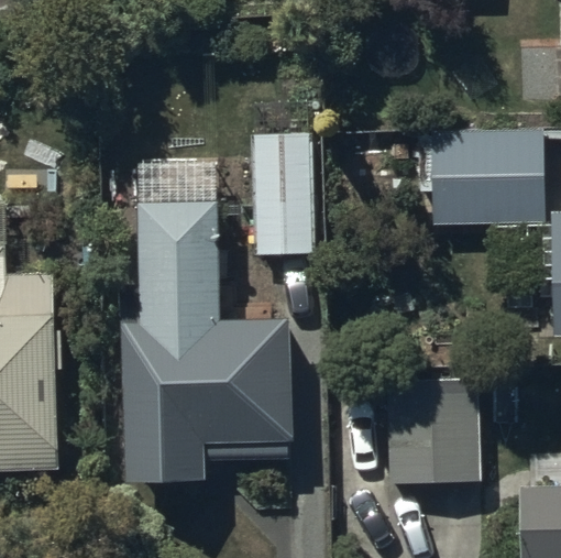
[(315,252),(312,97),(251,98),(253,253),(315,252)]
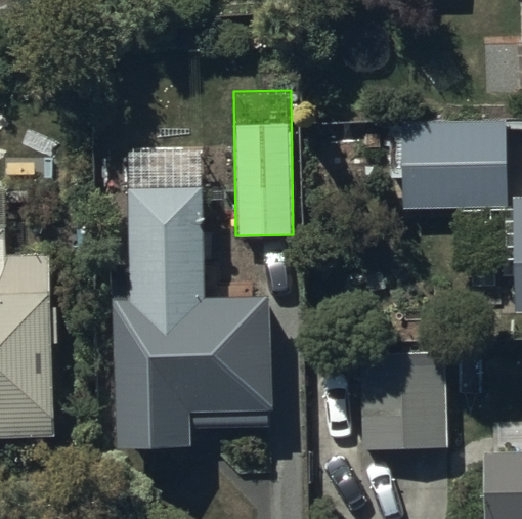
[(506,119),(403,121),(404,207),(507,206),(506,119)]
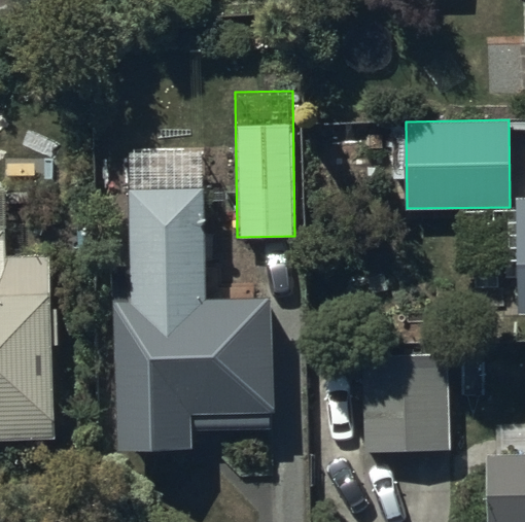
[(206,301),(203,152),(130,152),(131,269),(114,269),(118,453),(194,453),(194,428),(273,427),(271,300),(206,301)]
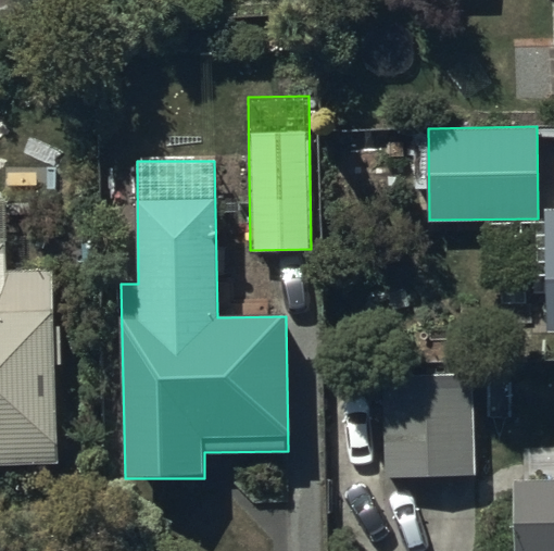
[(53,325),(51,268),(4,268),(3,200),(0,199),(0,465),(58,464),(55,364),(61,364),(60,325),(53,325)]
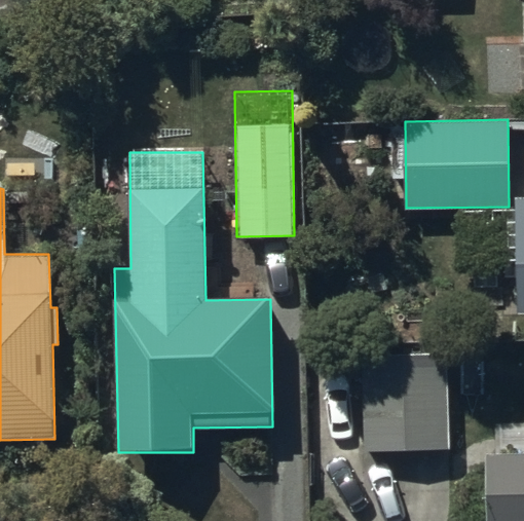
[(449,448),(447,351),(360,354),(362,451),(449,448)]
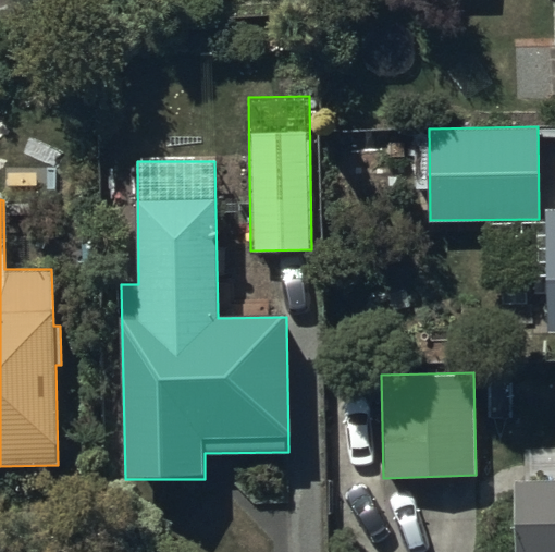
[(554,551),(554,481),(517,482),(517,551),(554,551)]
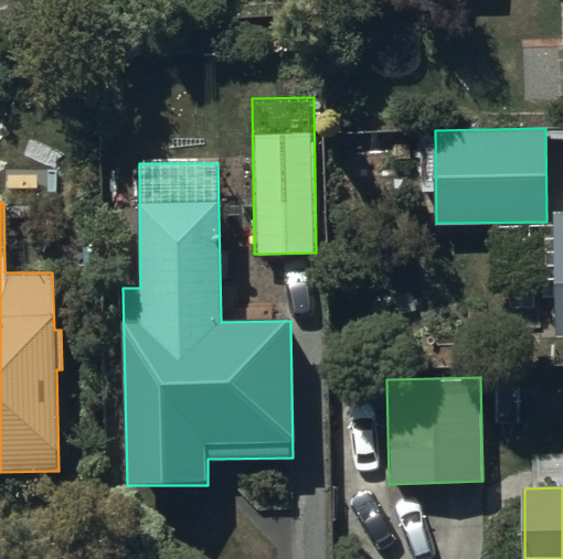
All buildings are outlined.
